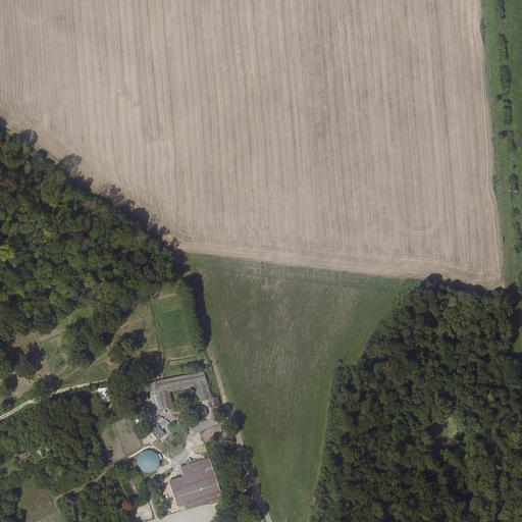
[(154,384),(158,412),(170,410),(168,394),(194,389),(197,405),(206,404),(208,413),(216,411),(215,402),(209,403),(205,374),(154,382),(154,384)]
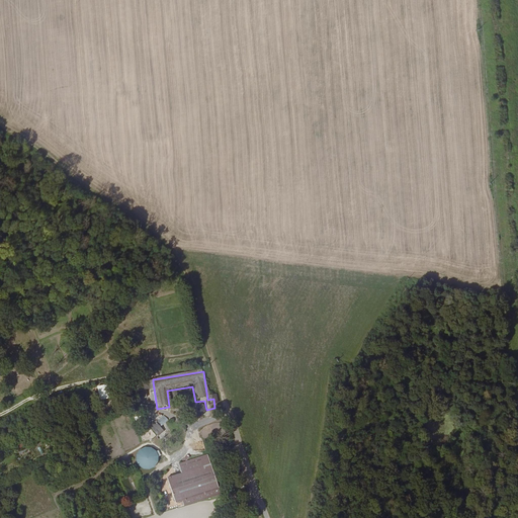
[(150,390),(152,406),(157,409),(153,381),(149,381),(150,390)]
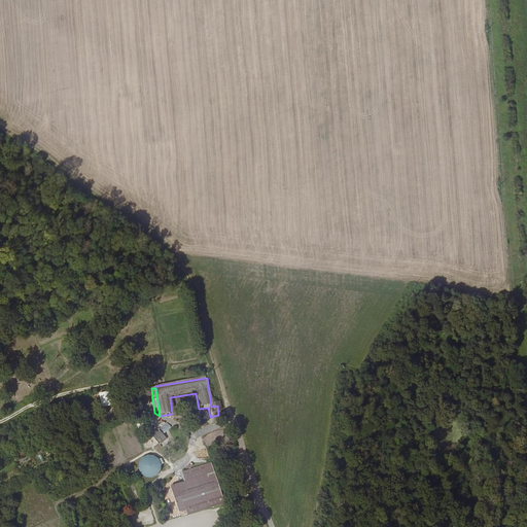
[(139,401),(140,406),(140,407),(148,405),(147,397),(146,389),(137,390),(139,401)]
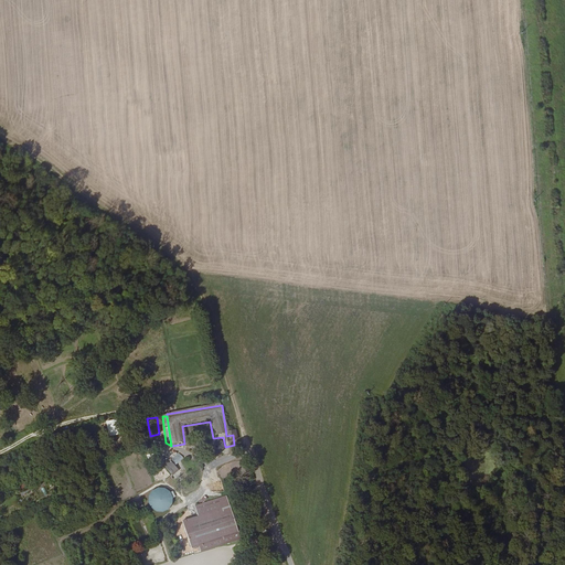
[(115,422),(112,423),(110,420),(107,420),(108,423),(105,424),(107,438),(117,436),(115,422)]
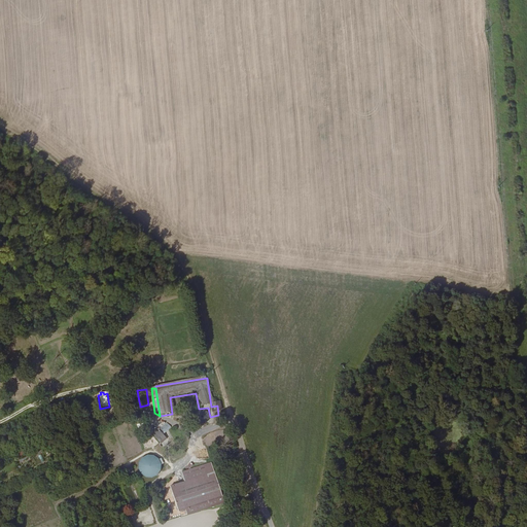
[(167,422),(160,428),(164,432),(171,426),(167,422)]
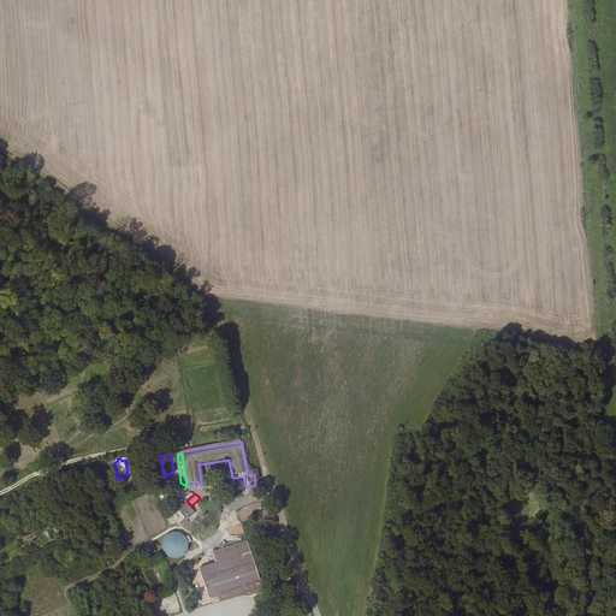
[(188,517),(195,511),(185,501),(178,507),(188,517)]
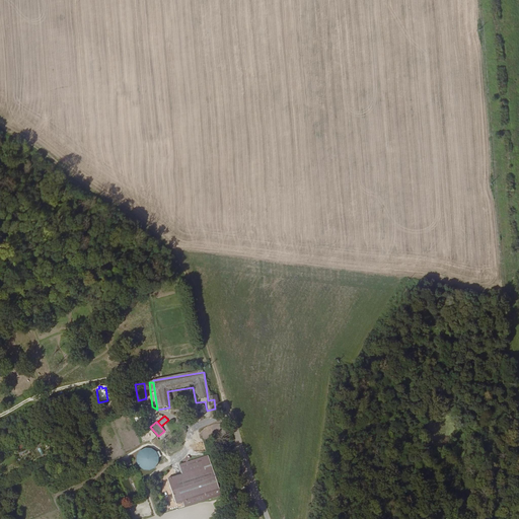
[(138,468),(157,469),(158,449),(139,448),(138,468)]
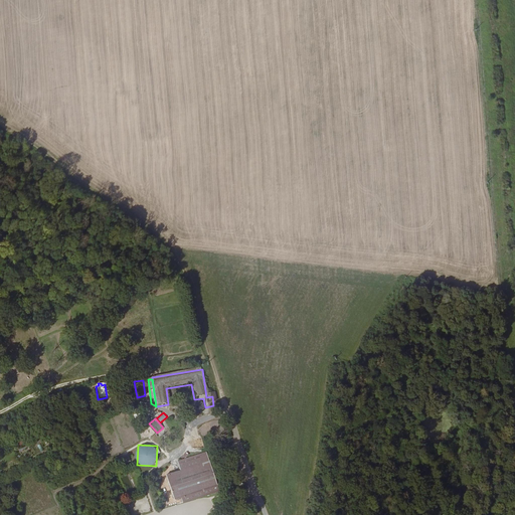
[(184,503),(219,491),(206,452),(178,462),(182,472),(167,477),(176,501),(183,499),(184,503)]
